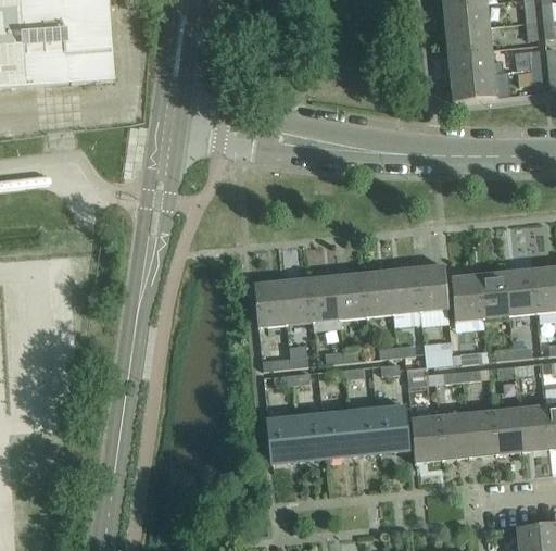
[(0,0),(0,86),(115,78),(108,0),(0,0)]
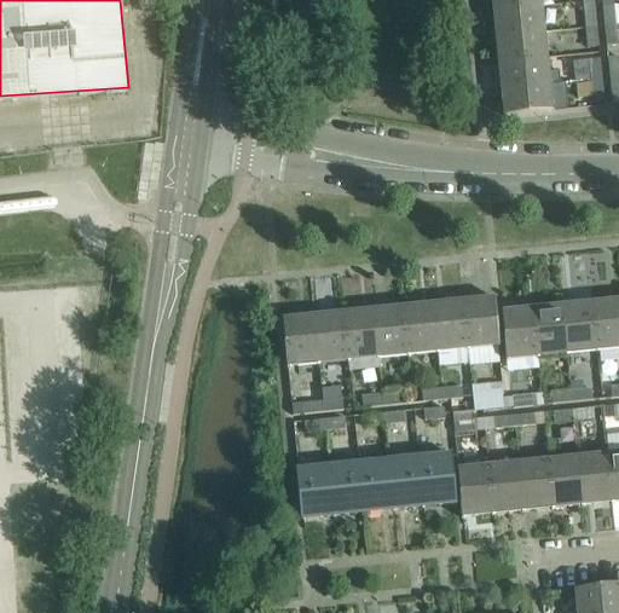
[(492,0),(493,10),(542,4),(541,0),(492,0)]
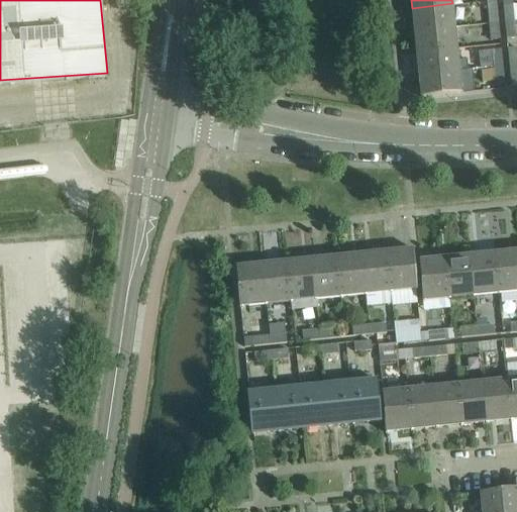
[(499,19),(496,0),(487,0),(489,20),(499,19)]
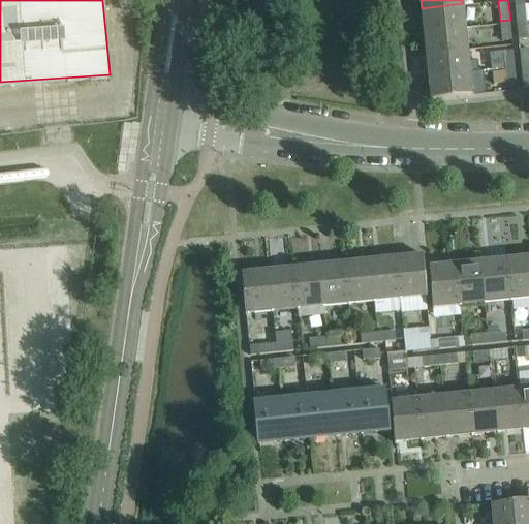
[(517,20),(527,19),(525,0),(515,1),(517,20)]
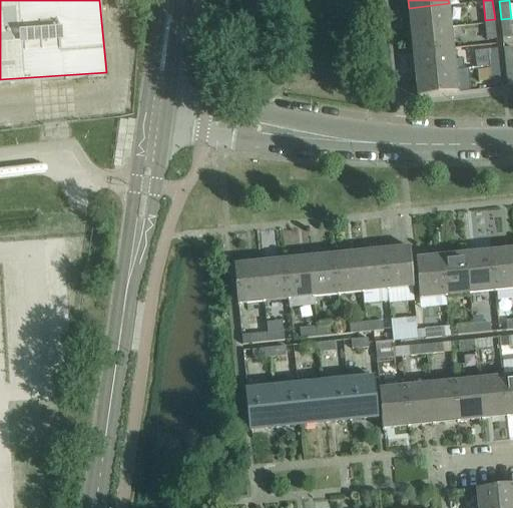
[(449,3),(409,8),(411,28),(451,23),(449,3)]
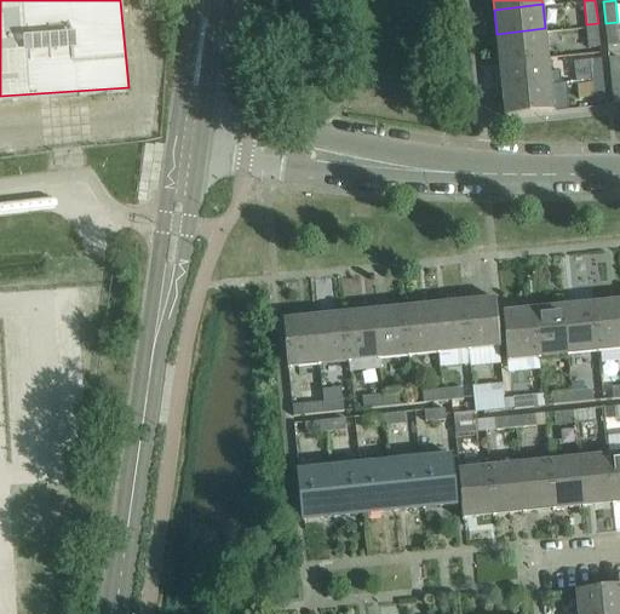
[(619,41),(618,22),(606,23),(607,42),(619,41)]
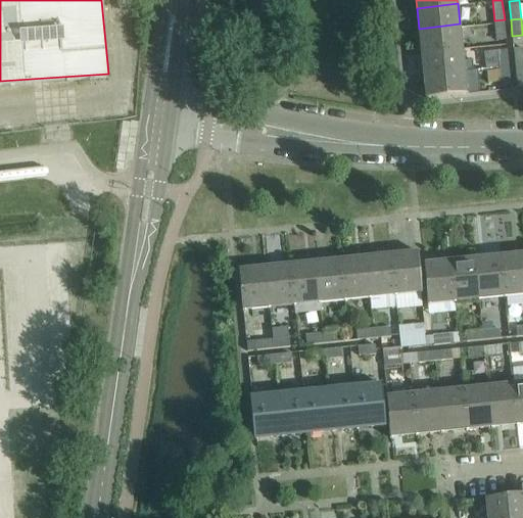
[(506,36),(505,19),(494,20),(496,37),(506,36)]
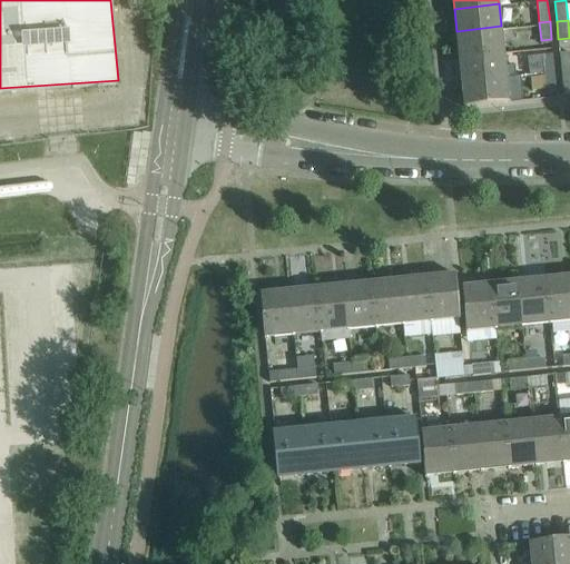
[(503,51),(501,26),(457,31),(460,56),(503,51)]
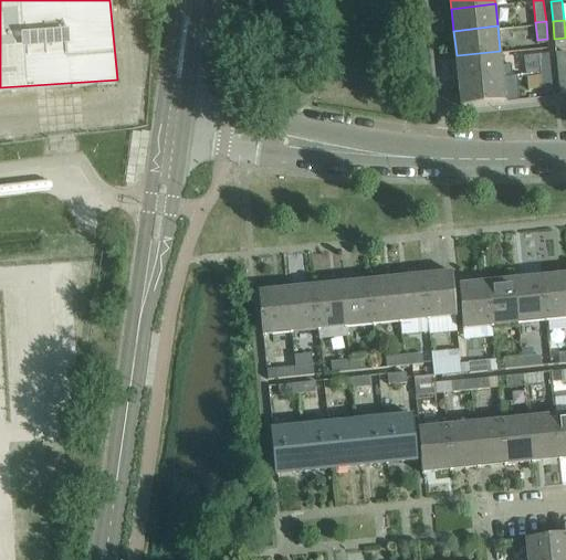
[(557,67),(565,66),(565,48),(555,49),(557,67)]
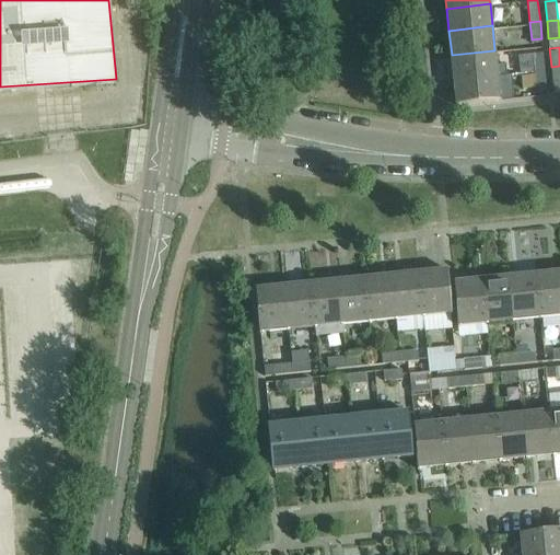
[(535,69),(546,68),(544,49),(533,50),(535,69)]
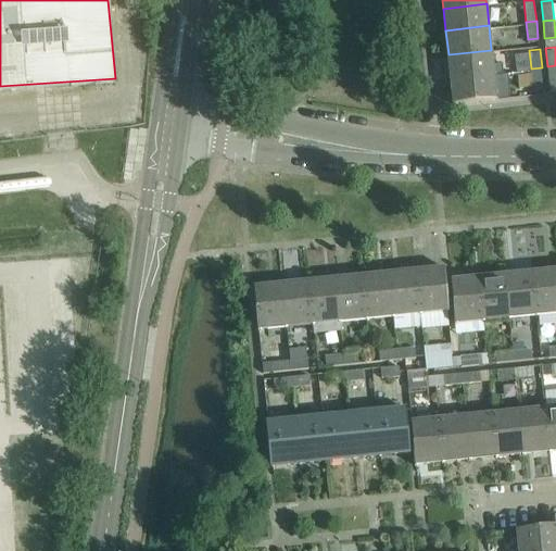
[(493,73),(491,50),(449,54),(451,78),(493,73)]
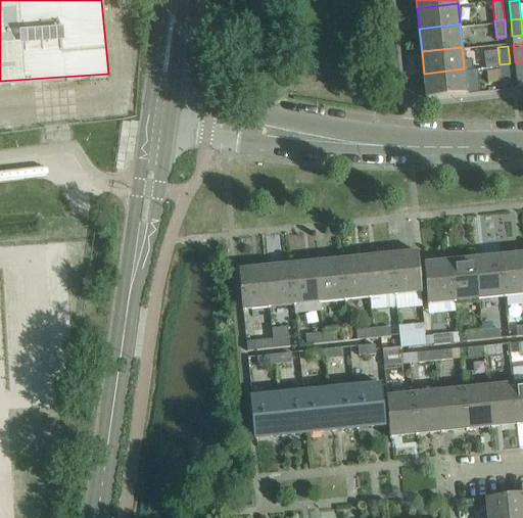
[(510,63),(500,64),(501,82),(511,81),(510,63)]
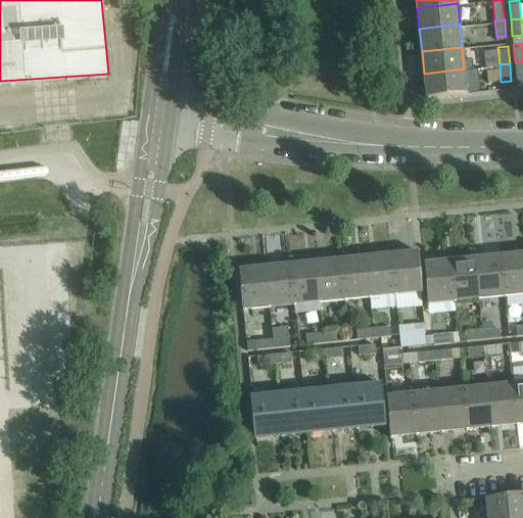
[(477,64),(464,66),(464,68),(466,88),(467,88),(467,89),(479,88),(477,64)]
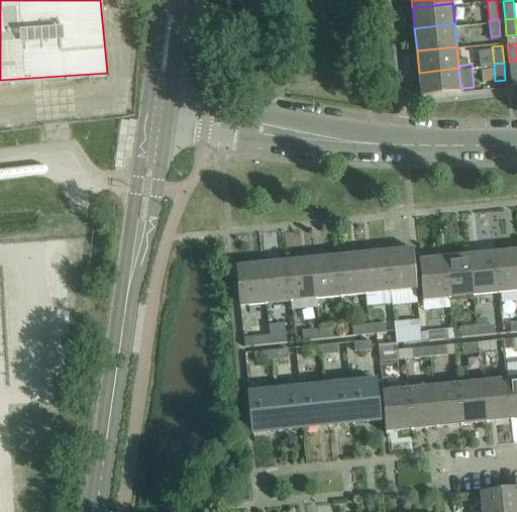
[(458,68),(419,73),(421,91),(420,91),(420,94),(461,90),(461,88),(461,87),(460,87),(458,68)]
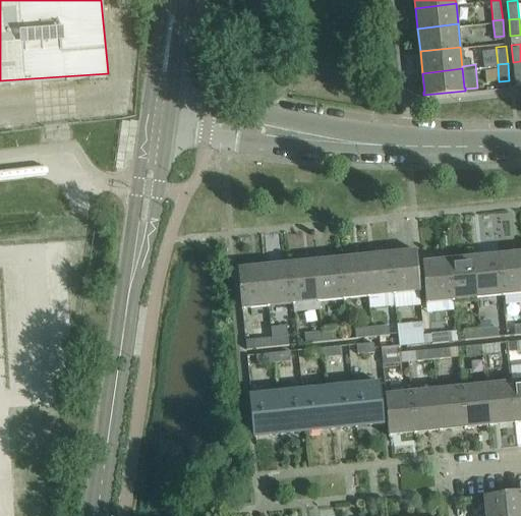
[(413,247),(389,250),(393,291),(420,288),(416,246),(413,246),(413,247)]
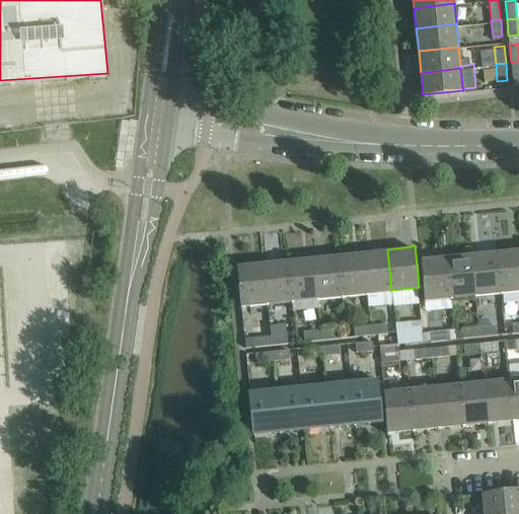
[(518,247),(496,250),(500,291),(518,288),(518,247)]
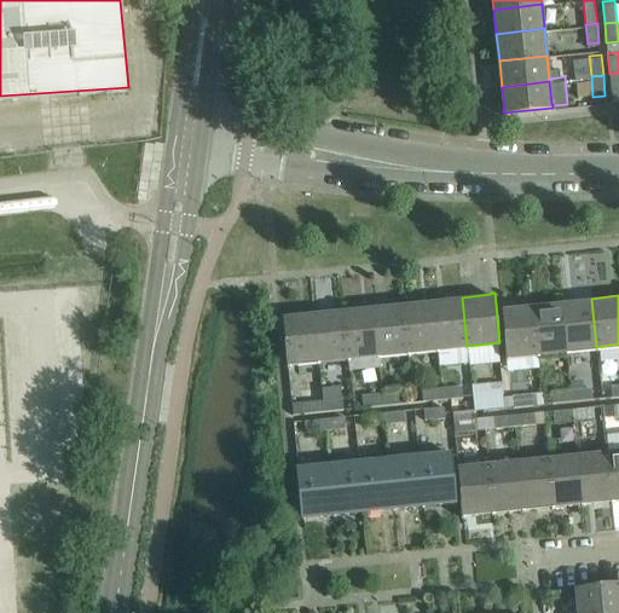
[(462,298),(432,300),(437,348),(467,346),(462,298)]
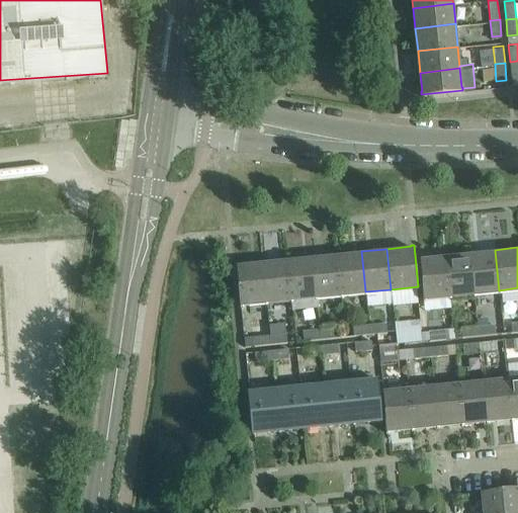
[(499,290),(495,250),(470,252),(473,292),(499,290)]
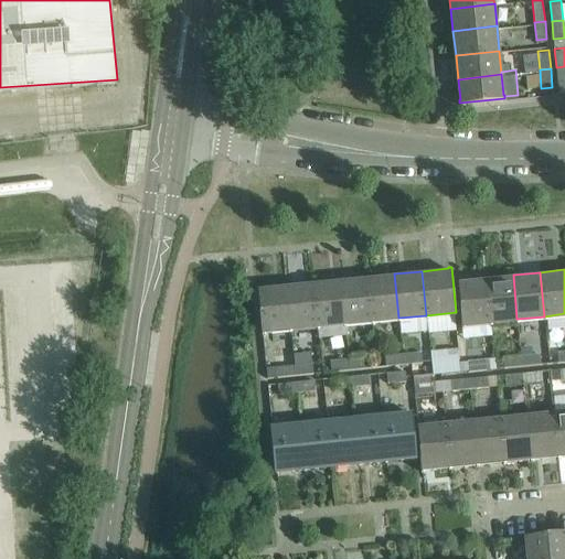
[(394,273),(366,277),(371,320),(398,318),(394,273)]
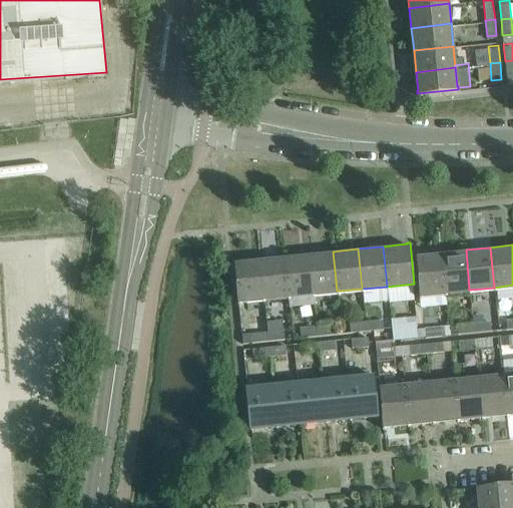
[(466,249),(441,252),(445,293),(469,290),(466,249)]
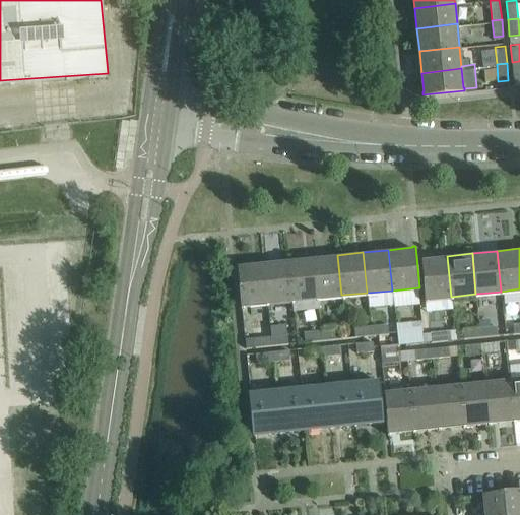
[(337,255),(313,257),(317,298),(341,295),(337,255)]
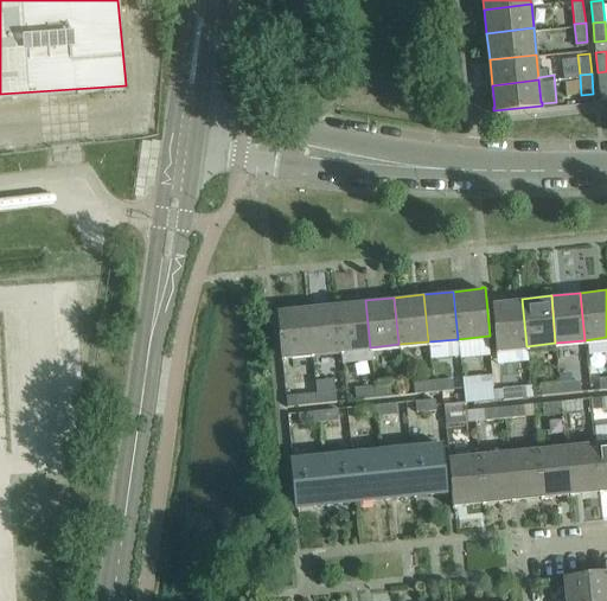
[(526,346),(522,299),(494,301),(494,300),(491,300),(496,349),(526,346)]
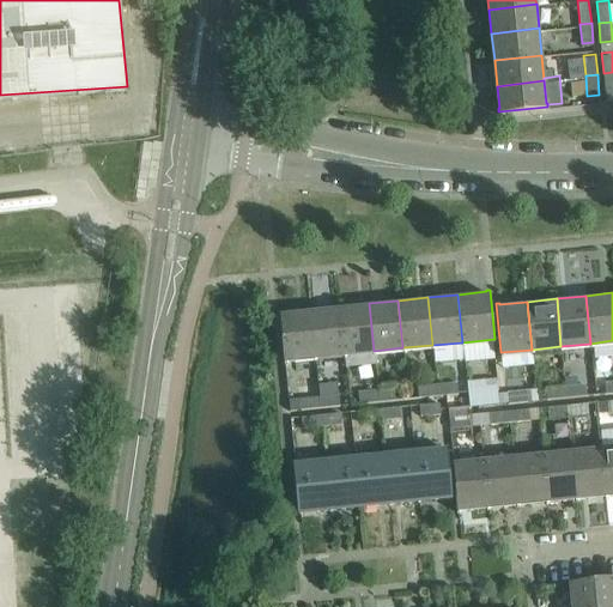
[(369,303),(340,305),(344,353),(345,364),(374,360),(374,351),(369,303)]
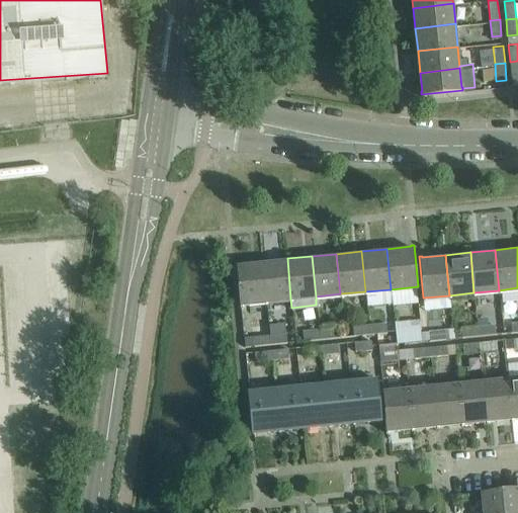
[(287,258),(261,261),(265,301),(290,298),(287,258)]
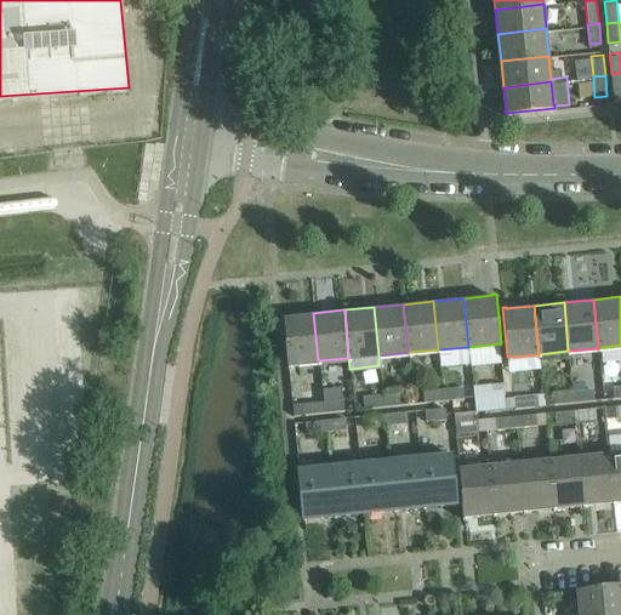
[(318,360),(313,313),(286,315),(285,314),(283,315),(288,365),(291,365),(290,364),(318,360)]
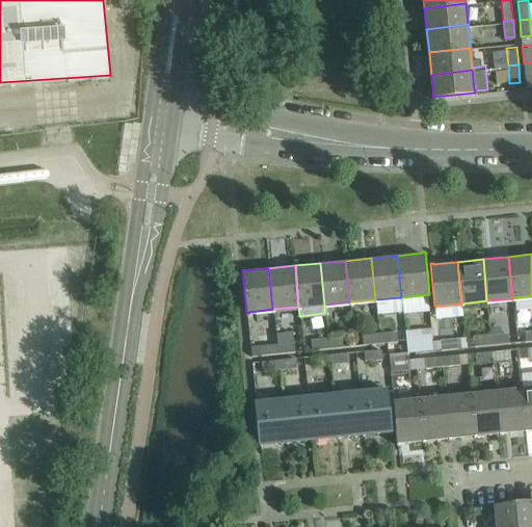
[(431,325),(414,326),(414,336),(432,334),(431,325)]
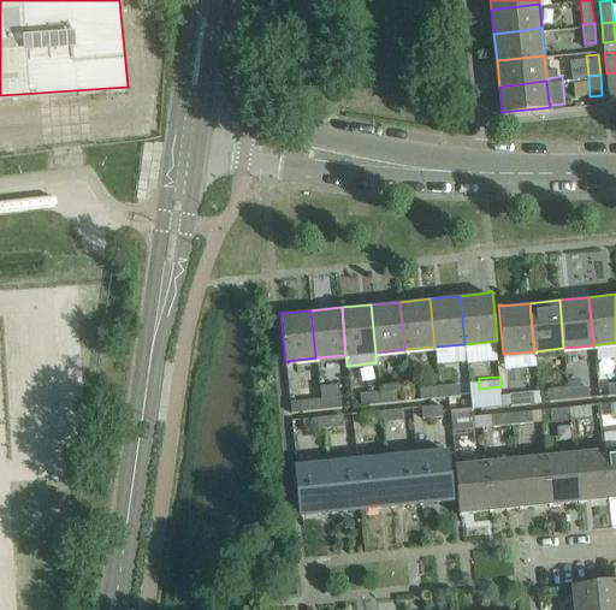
[(458,379),(438,382),(439,392),(460,390),(458,379)]
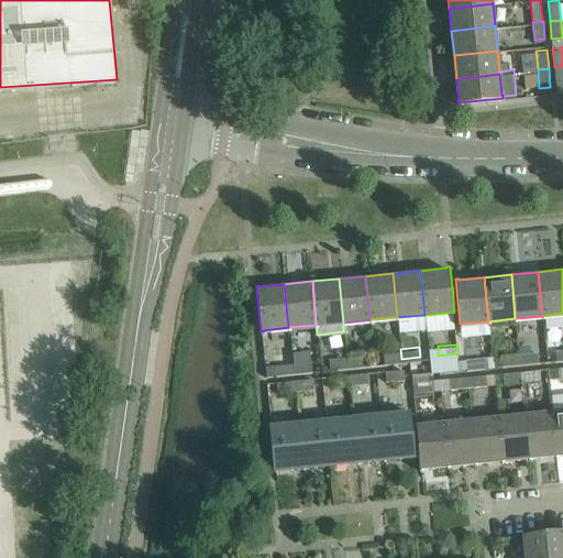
[(401,359),(400,349),(382,351),(383,360),(401,359)]
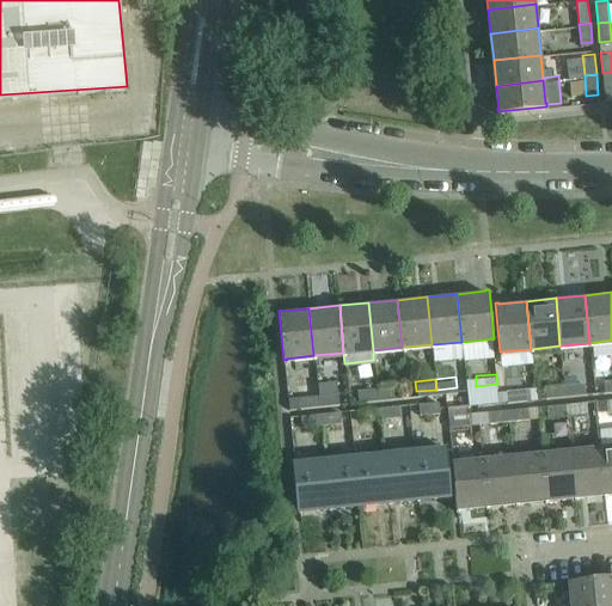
[(586,379),(564,381),(564,392),(586,390),(586,379)]
